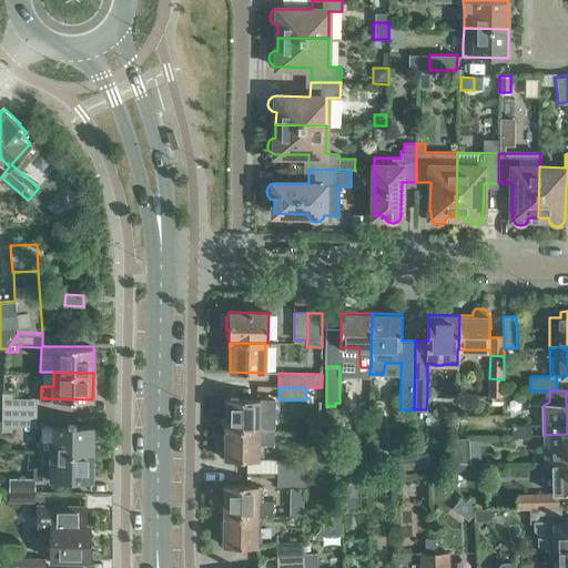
[(3,392),(2,411),(36,411),(36,398),(13,397),(13,392),(3,392)]
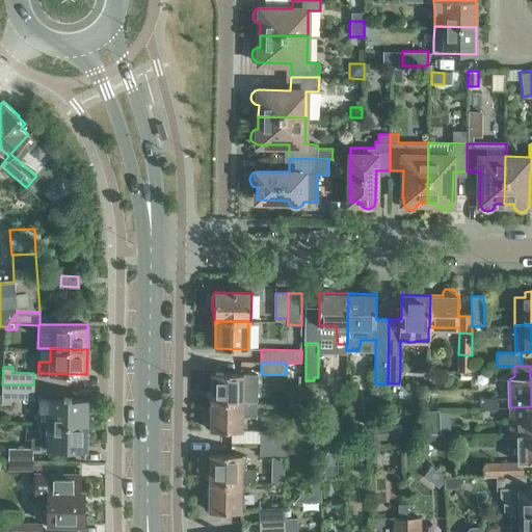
[(211,373),(210,402),(257,402),(257,374),(243,373),(211,373)]
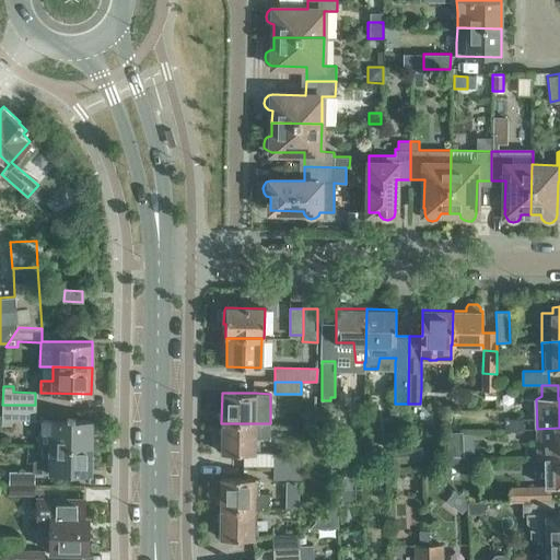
[(35,405),(2,405),(2,423),(12,423),(12,418),(35,419),(35,405)]
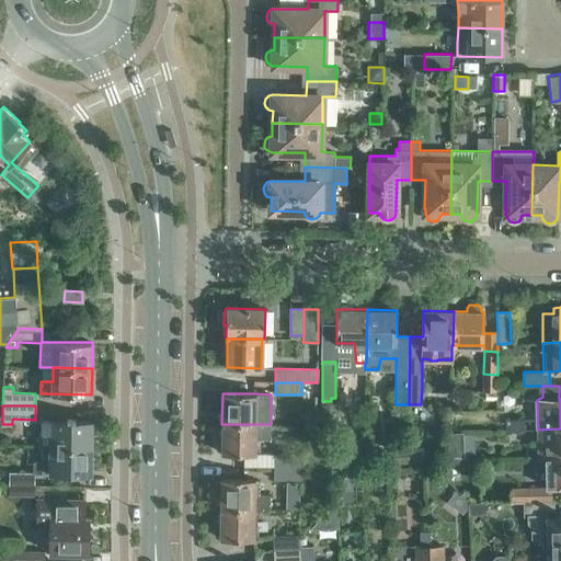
[(39,447),(42,447),(91,447),(91,421),(76,421),(76,420),(67,420),(68,421),(39,420),(39,447)]
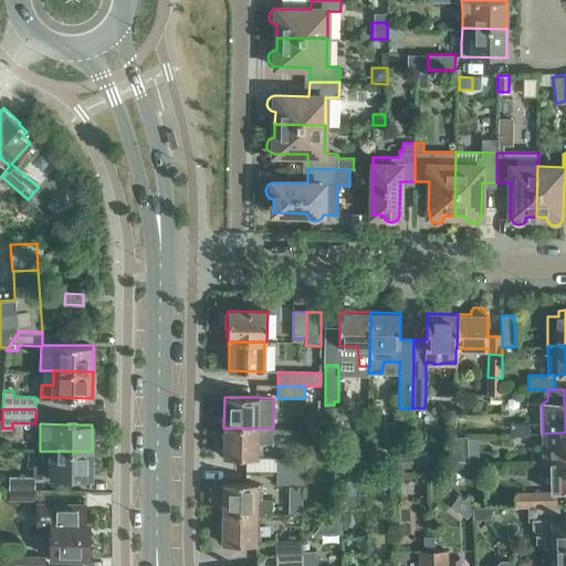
[(511,423),(511,435),(528,433),(528,423),(511,423)]
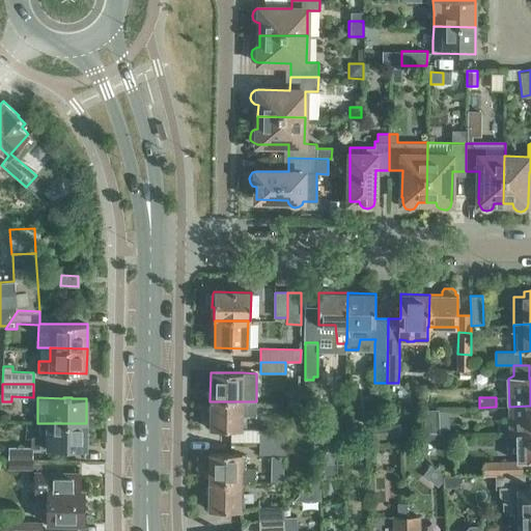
[(256,417),(256,401),(210,401),(210,429),(242,430),(242,416),(256,417)]
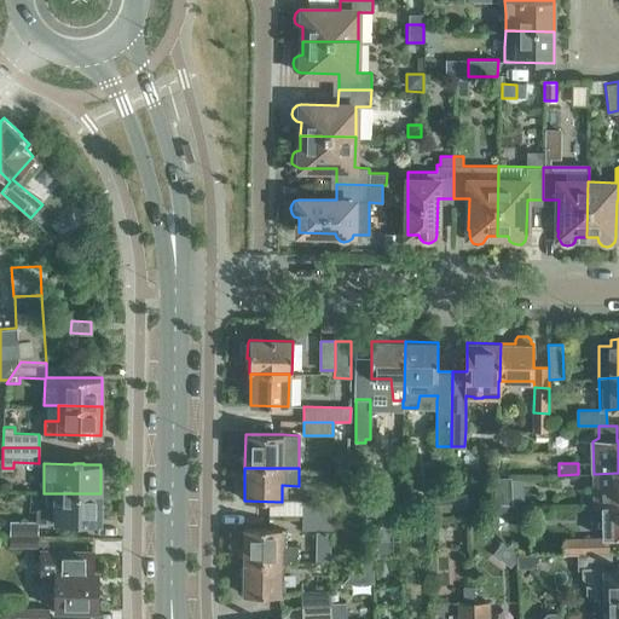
[(618,473),(594,474),(595,505),(601,505),(618,504),(618,473)]
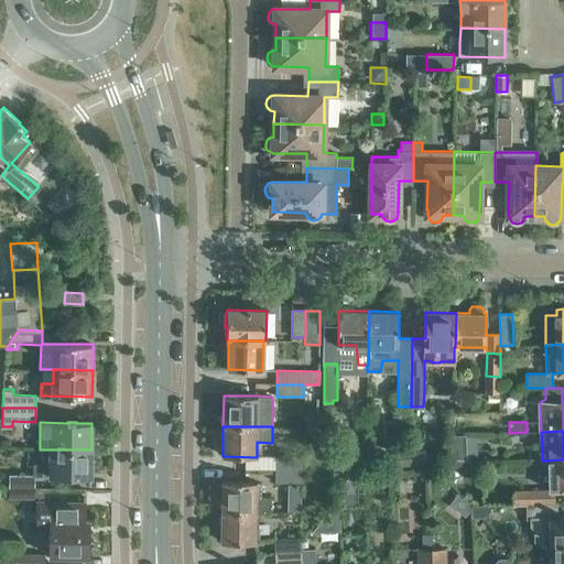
[(527,432),(509,433),(509,444),(527,444),(527,432)]
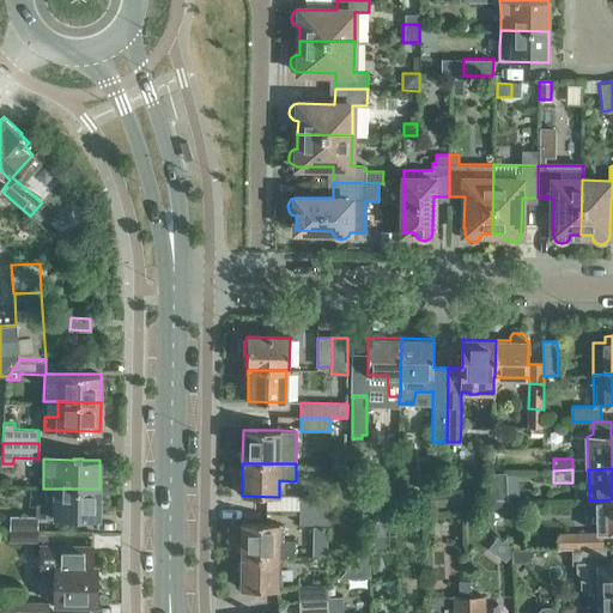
[(508,505),(507,472),(491,473),(492,507),(508,505)]
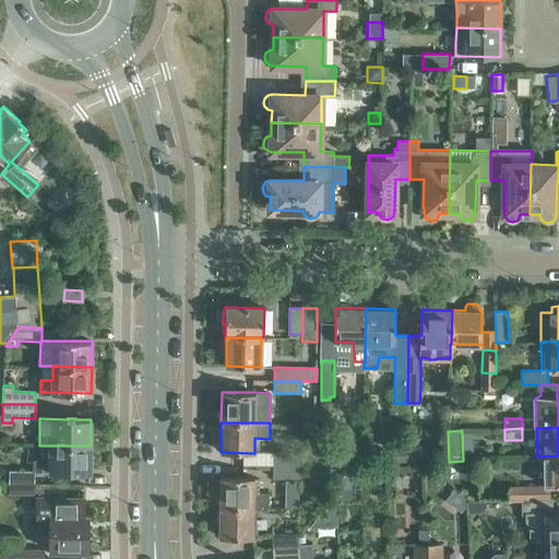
[(420,444),(406,445),(408,461),(423,460),(420,444)]
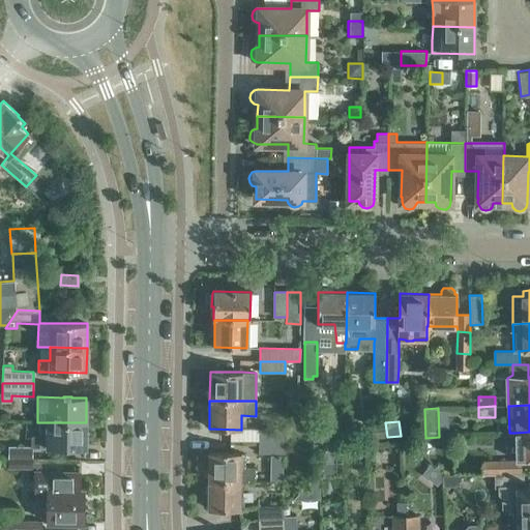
[(86,422),(39,422),(38,436),(31,436),(31,446),(39,447),(62,447),(62,448),(70,448),(70,447),(85,447),(86,422)]
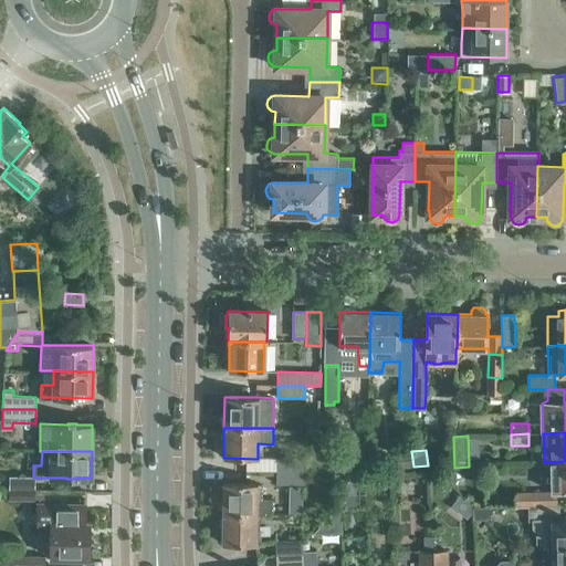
[(399,469),(413,467),(411,451),(397,452),(399,469)]
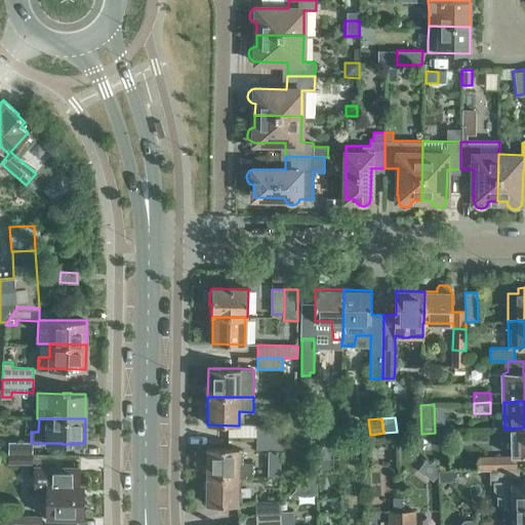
[(256,425),(256,437),(281,438),(281,426),(256,425)]
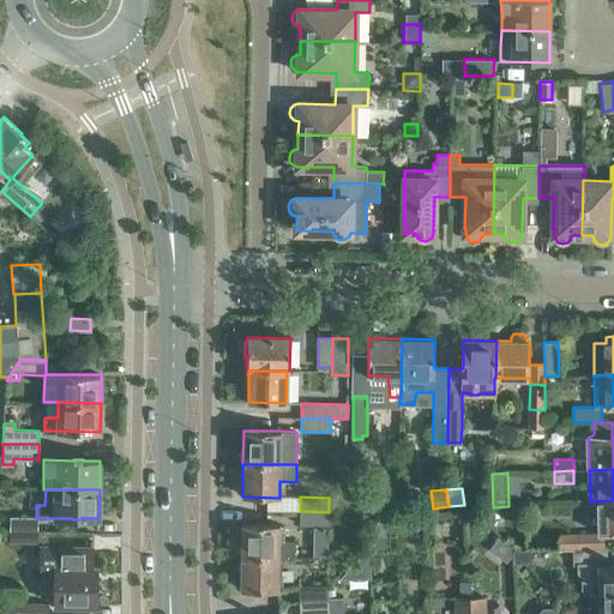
[(603,533),(609,533),(613,533),(613,500),(596,501),(597,533),(573,534),(560,534),(560,549),(575,549),(603,548),(603,533)]
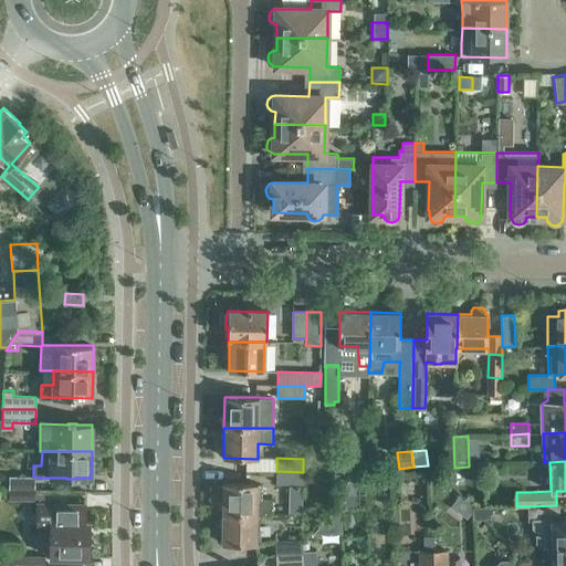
[(276,484),(303,484),(303,472),(276,471),(276,484)]
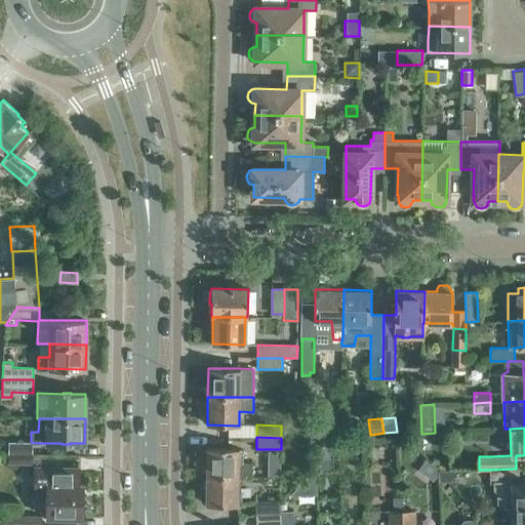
[(9,442),(8,454),(32,454),(32,442),(9,442)]
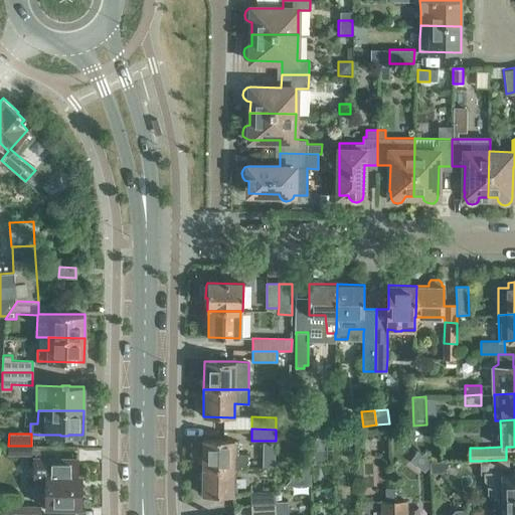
[(341,435),(341,444),(355,443),(354,434),(341,435)]
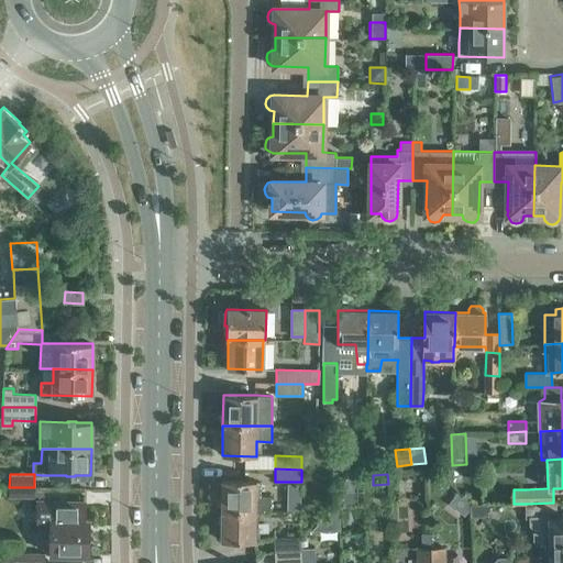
[(221,510),(254,511),(268,511),(269,496),(255,496),(255,482),(222,481),(221,510)]
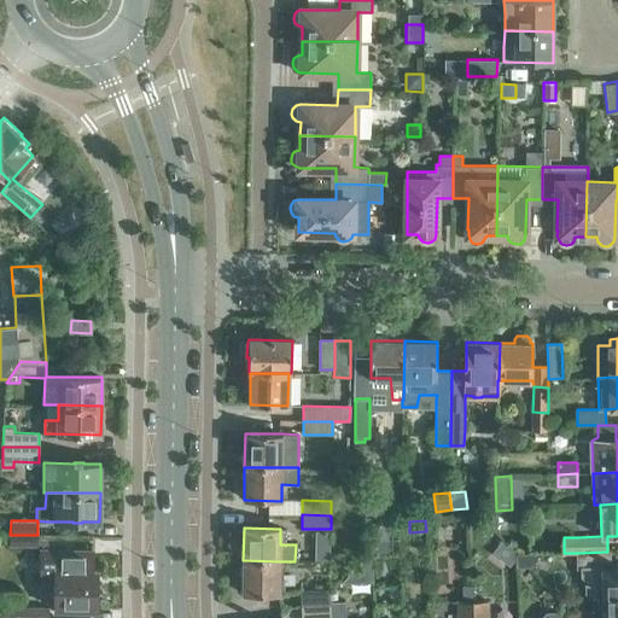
[(330,560),(331,530),(315,530),(314,560),(330,560)]
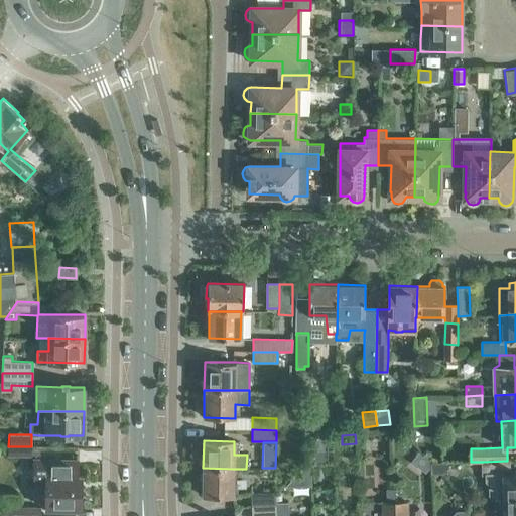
[(8,456),(31,456),(31,446),(8,446),(8,456)]
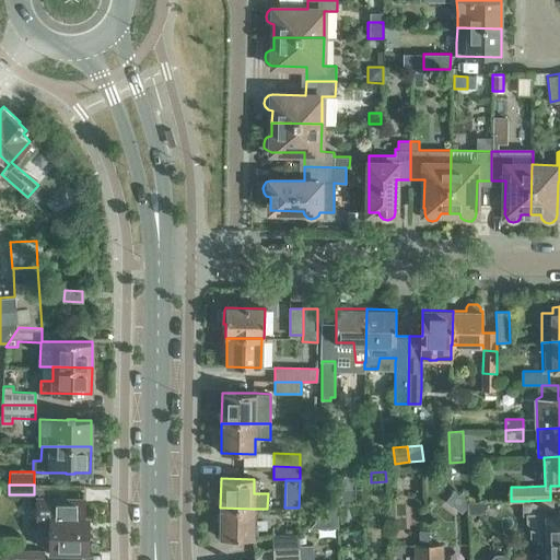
[(84,500),(37,499),(37,527),(50,527),(50,551),(89,552),(89,529),(84,529),(84,500)]
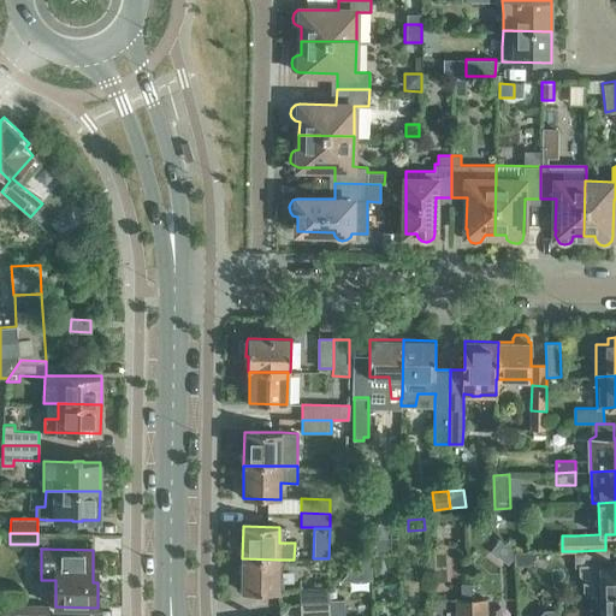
[(600,596),(615,594),(615,563),(606,564),(605,550),(576,551),(576,567),(581,567),(581,573),(585,576),(586,590),(588,593),(588,596),(600,596)]
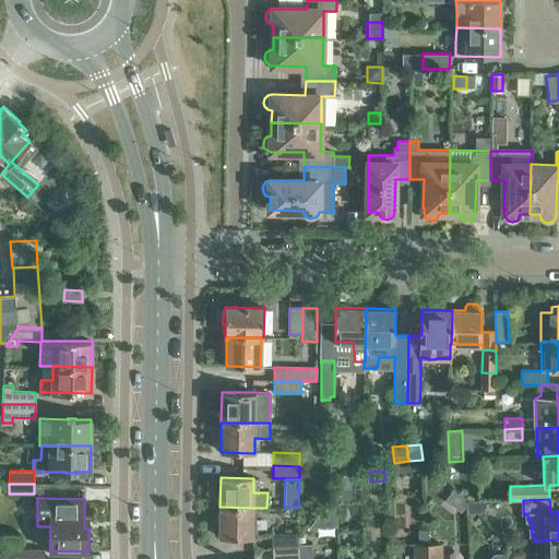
[(467,513),(478,512),(467,501),(466,501),(467,513)]
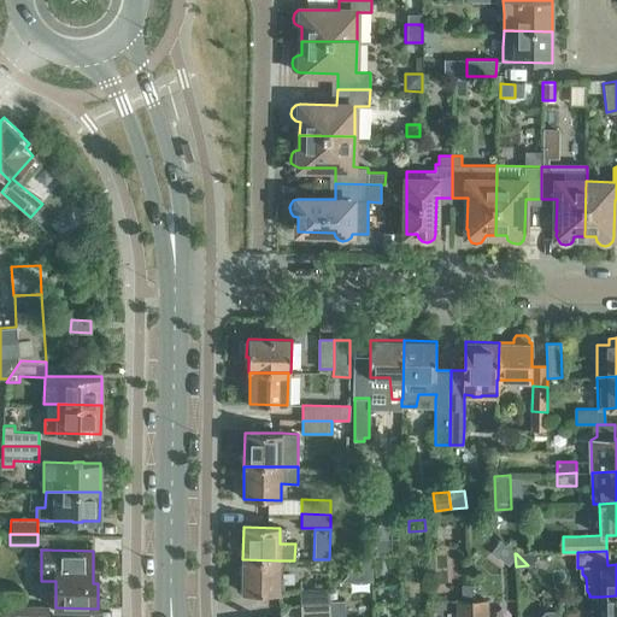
[(516,553),(528,565),(529,565),(542,553),(516,553)]
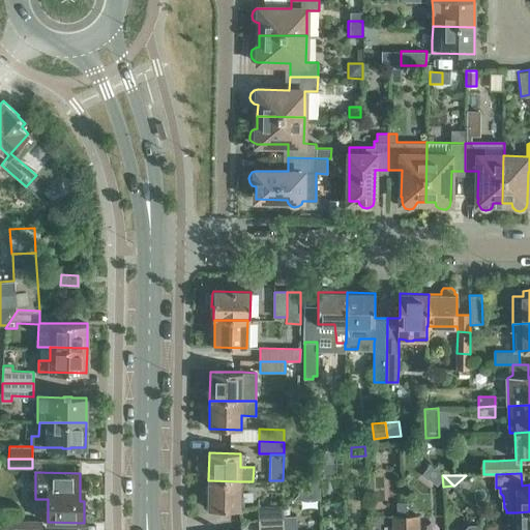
[(239,481),(208,480),(207,509),(239,509),(239,481)]
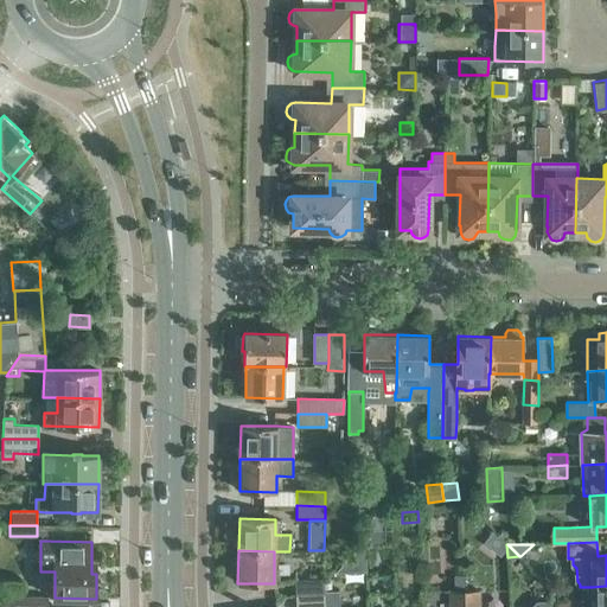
[(308,594),(324,594),(324,590),(324,580),(295,581),(295,596),(308,594)]
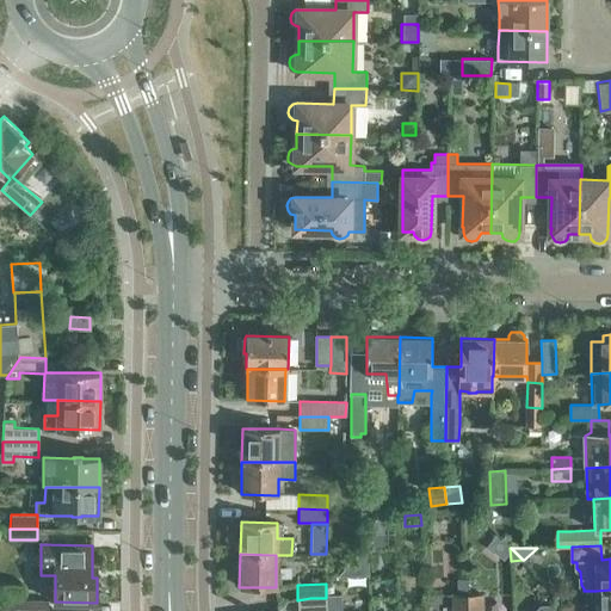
[(596,610),(610,610),(610,590),(596,591),(596,610)]
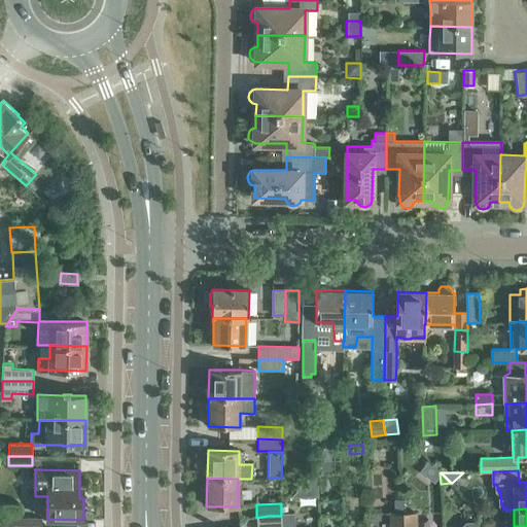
[(281,513),(281,516),(281,526),(294,526),(294,512),(281,513)]
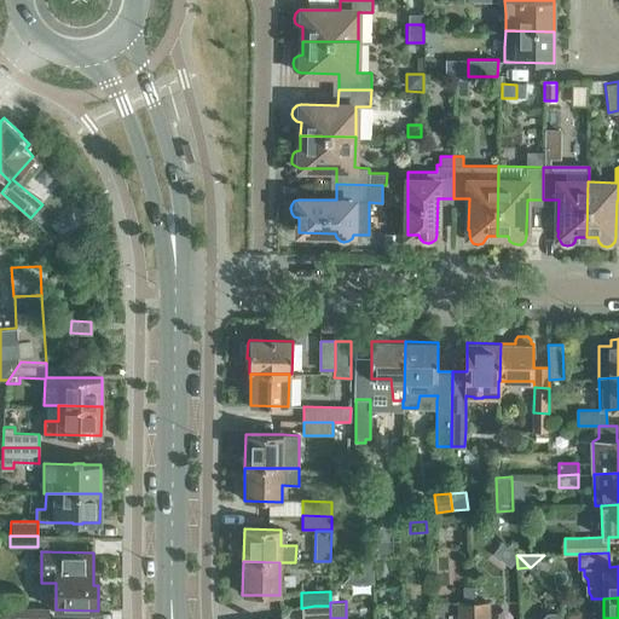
[(489,618),(489,601),(474,602),(474,618),(489,618)]
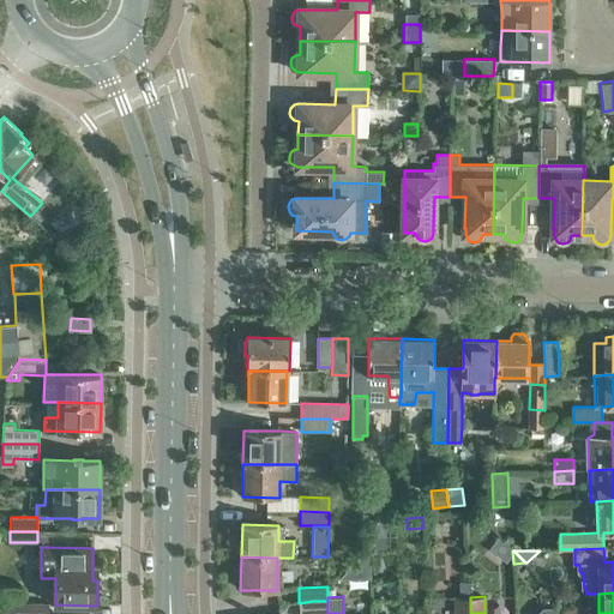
[(470,613),(470,597),(455,597),(455,613),(470,613)]
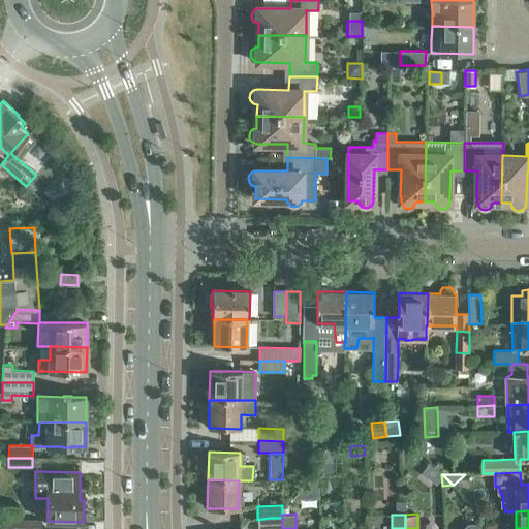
[(8,517),(7,528),(40,528),(41,521),(20,521),(20,516),(8,517)]
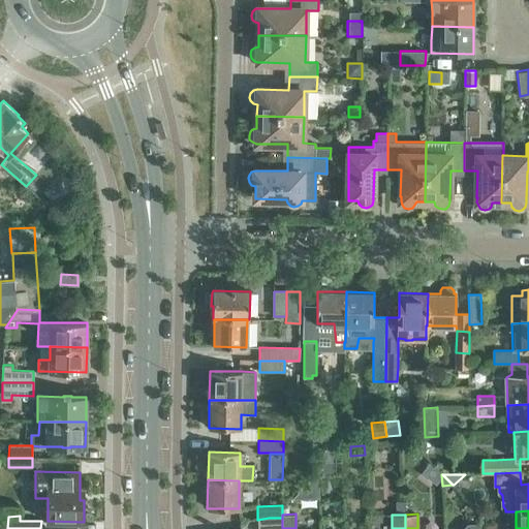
[(269,518),(257,520),(257,528),(282,528),(282,518),(269,518)]
